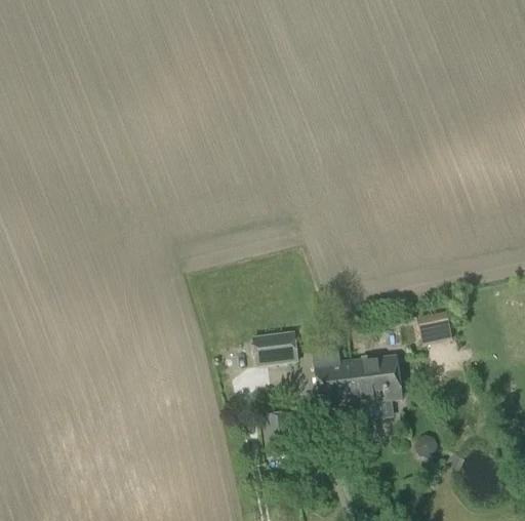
[(451,318),(449,304),(420,308),(422,321),(451,318)]
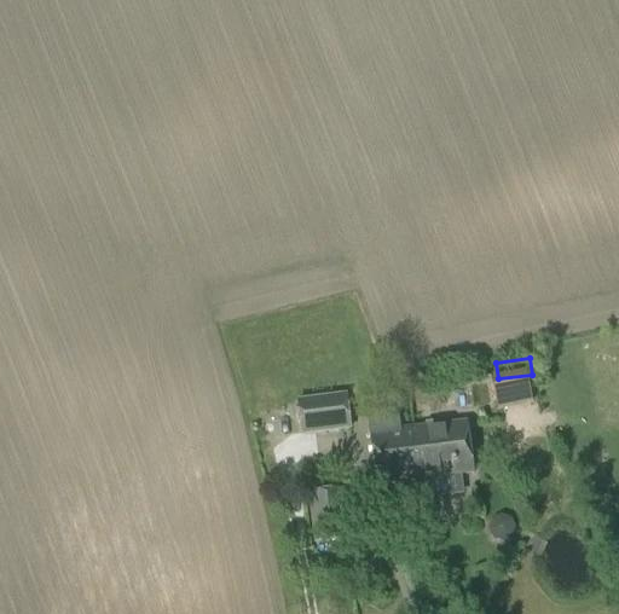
[(493,384),(499,406),(533,397),(527,376),(493,384)]
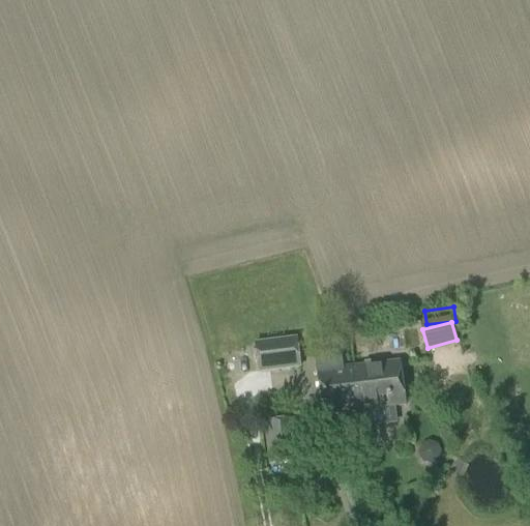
[(259,370),(300,364),(297,335),(256,341),(259,370)]
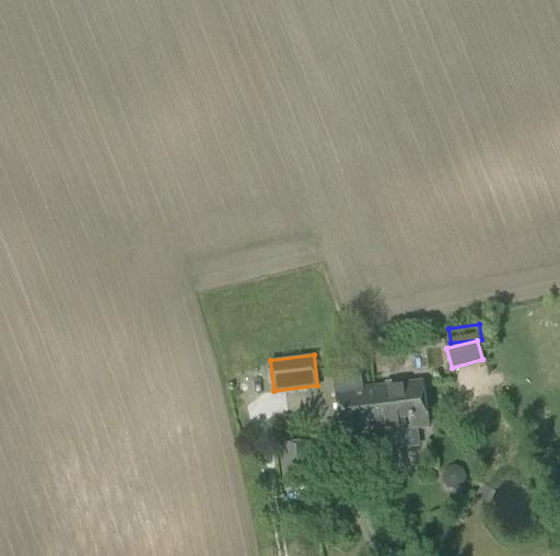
[(374,384),(380,431),(428,426),(422,378),(374,384)]
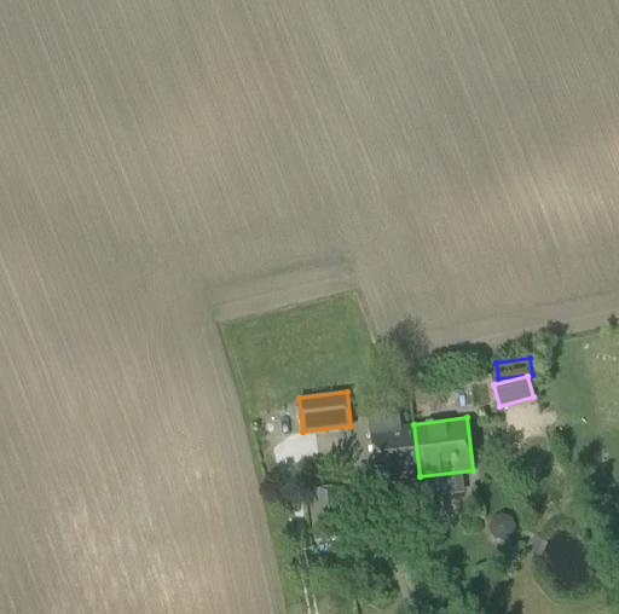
[(377,482),(420,476),(414,424),(371,429),(377,482)]
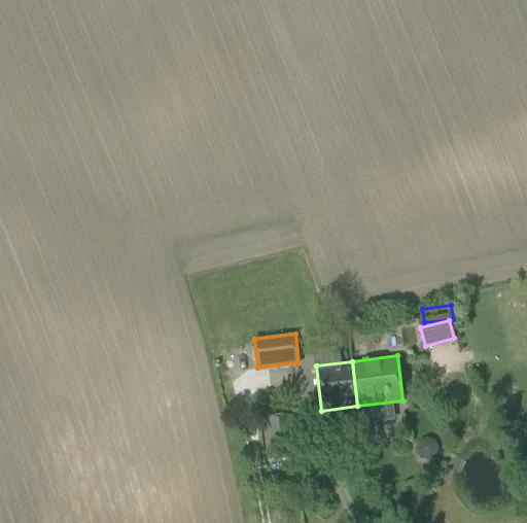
[(269,458),(297,455),(292,414),(264,418),(269,458)]
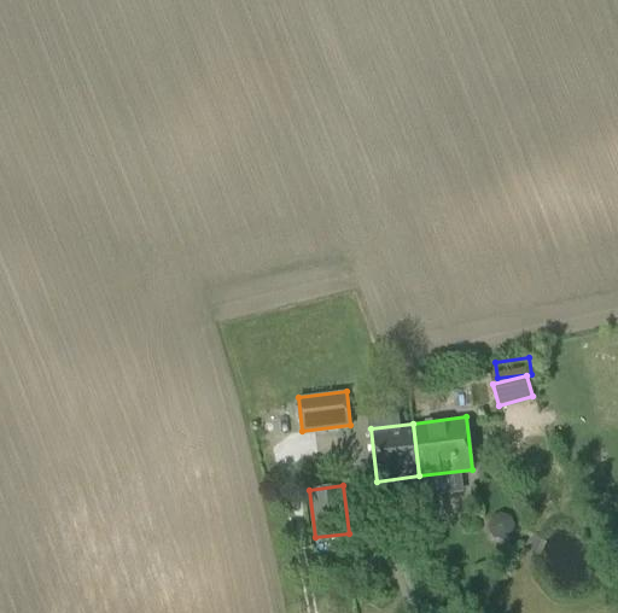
[(502,538),(511,533),(514,524),(509,514),(500,512),(490,517),(488,526),(493,536),(502,538)]
